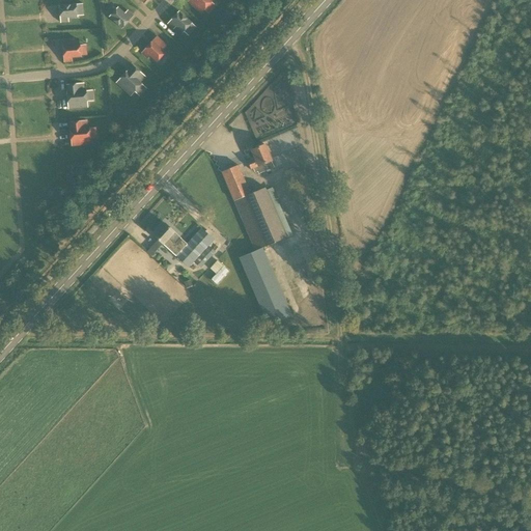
[(189,0),(188,2),(200,14),(213,0),(189,0)]
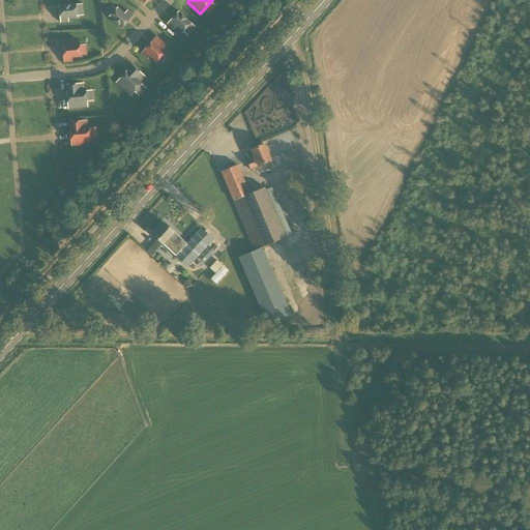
[(59,6),(61,23),(68,22),(68,19),(78,18),(77,4),(59,6)]
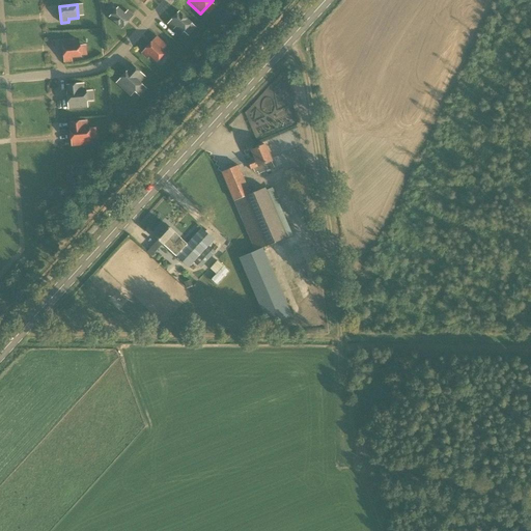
[(121,29),(134,16),(128,10),(124,14),(118,7),(109,18),(121,29)]
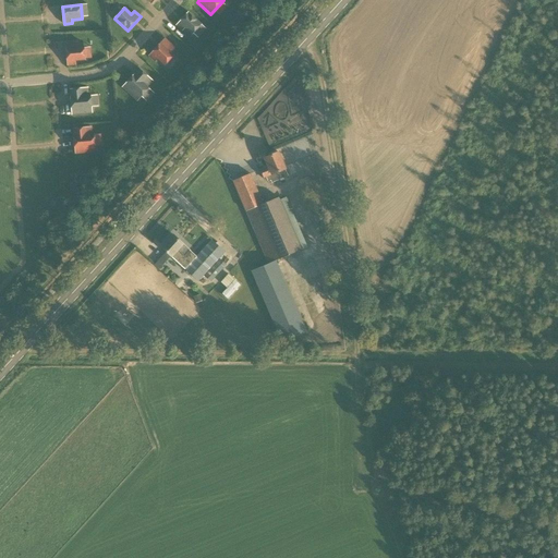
[(187,12),(176,25),(182,32),(185,28),(192,35),(202,24),(187,12)]
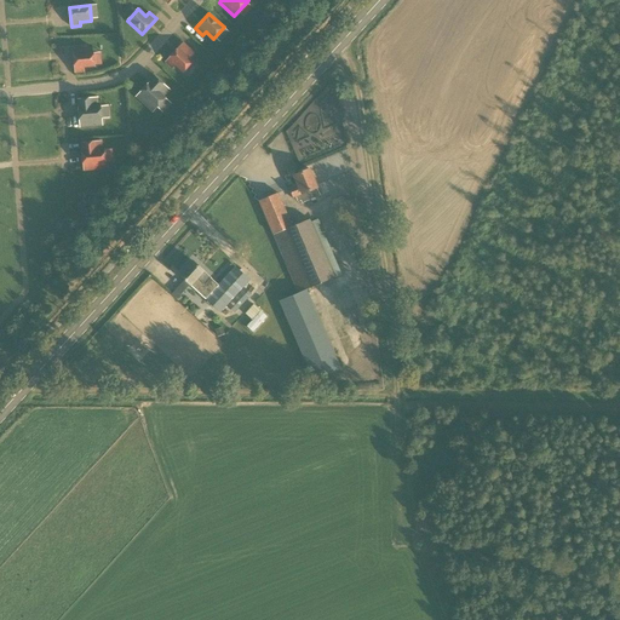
[(184,42),(166,62),(172,68),(174,65),(183,73),(194,62),(190,58),(195,52),(184,42)]
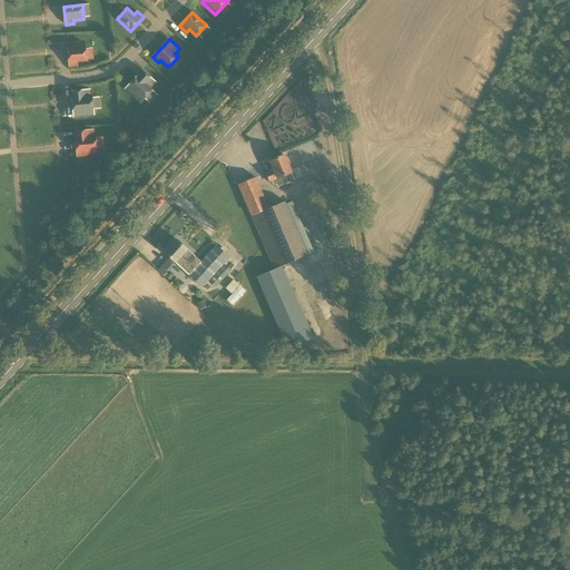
[(67,43),(69,67),(78,66),(77,62),(87,61),(86,48),(81,48),(81,42),(67,43)]
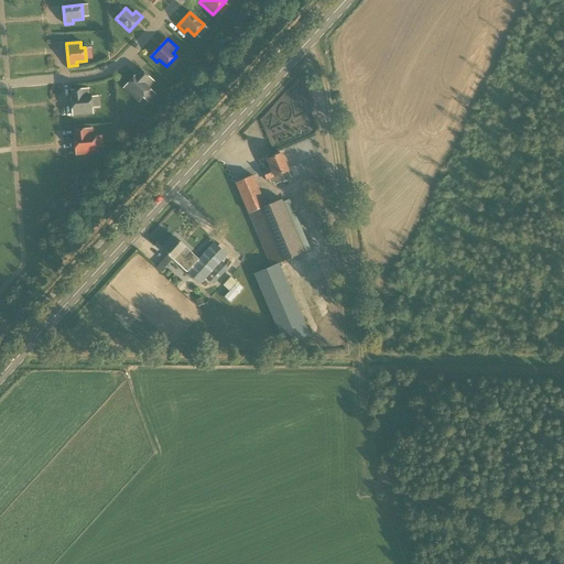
[(139,102),(151,89),(147,85),(148,84),(150,87),(155,82),(141,69),(137,75),(136,74),(122,89),(139,102)]
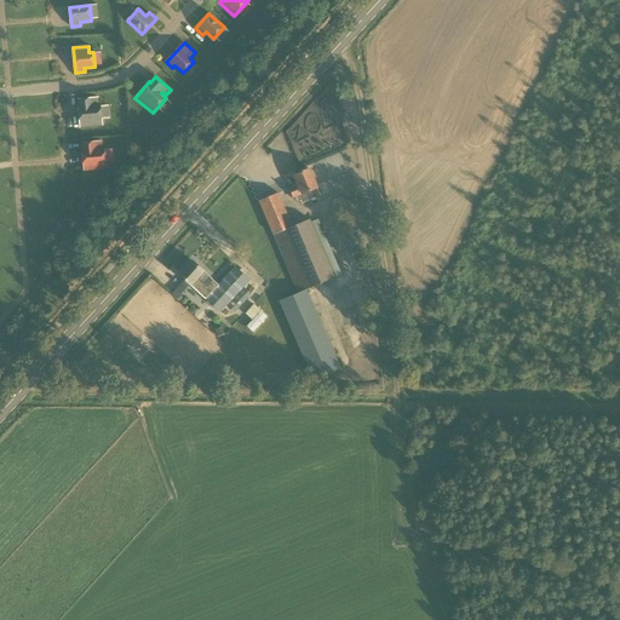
[(80,127),(103,126),(101,105),(99,105),(98,103),(98,97),(78,98),(80,127)]
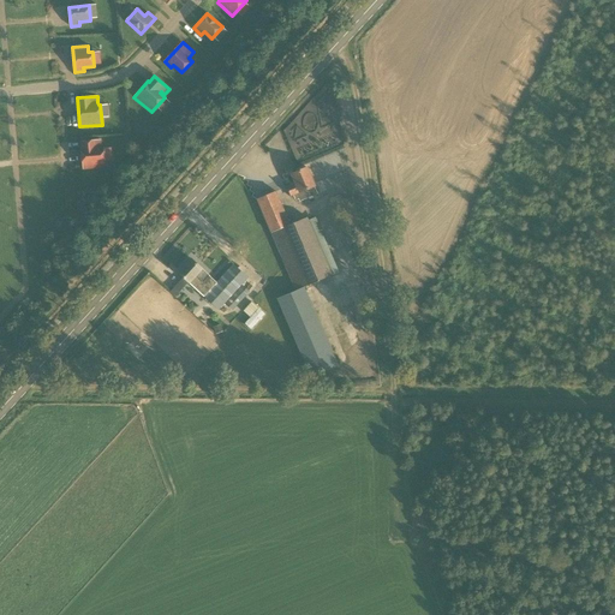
[(102,149),(101,145),(101,139),(81,142),(83,169),(105,168),(103,148),(102,149)]
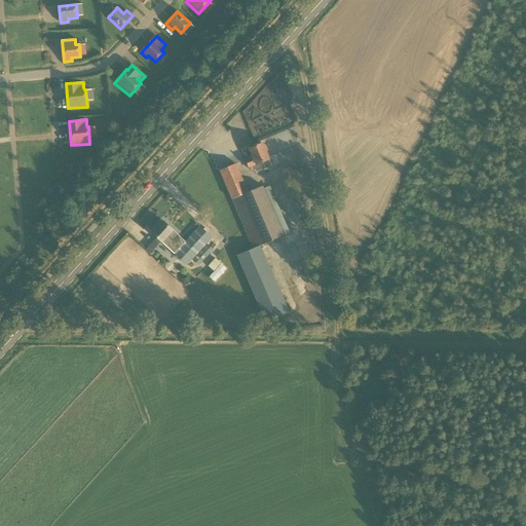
[(256,173),(272,165),(263,144),(250,149),(253,157),(246,160),(249,167),(251,166),(253,172),(255,171),(256,173)]
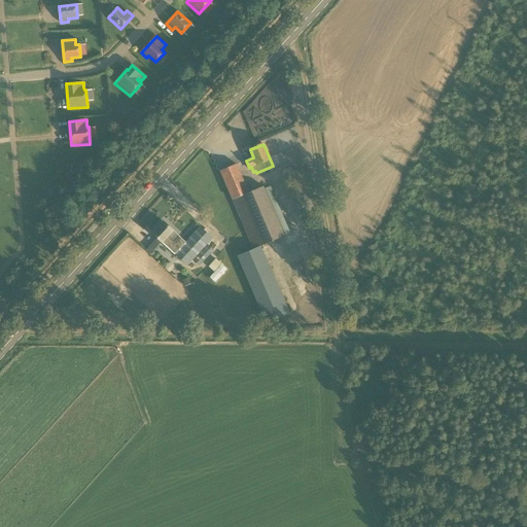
[(219,171),(253,249),(260,246),(284,237),(262,186),(248,192),(236,164),(219,171)]
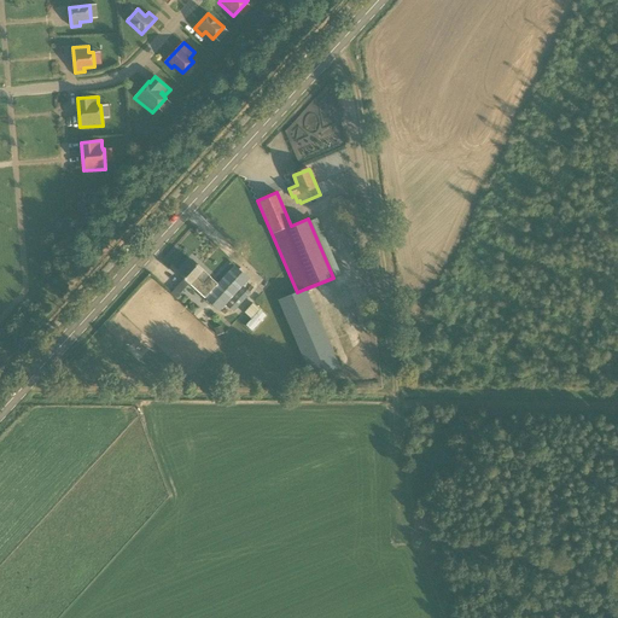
[(219,285),(210,277),(192,260),(179,274),(190,284),(220,313),(227,304),(234,312),(251,293),(244,286),(250,279),(235,266),(219,285)]
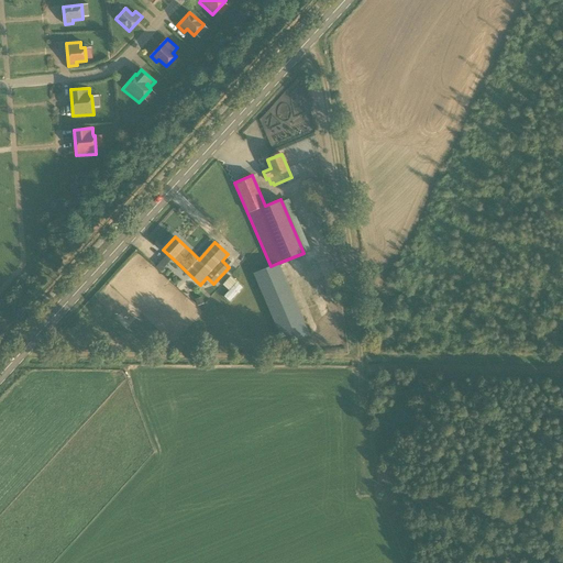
[(278,263),(271,266),(253,274),(284,345),(309,335),(278,263)]
